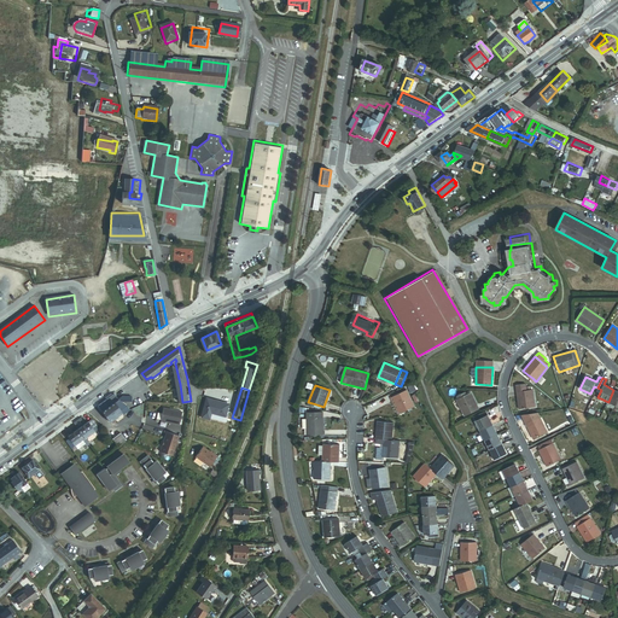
[(401,414),(415,407),(407,390),(392,397),(401,414)]
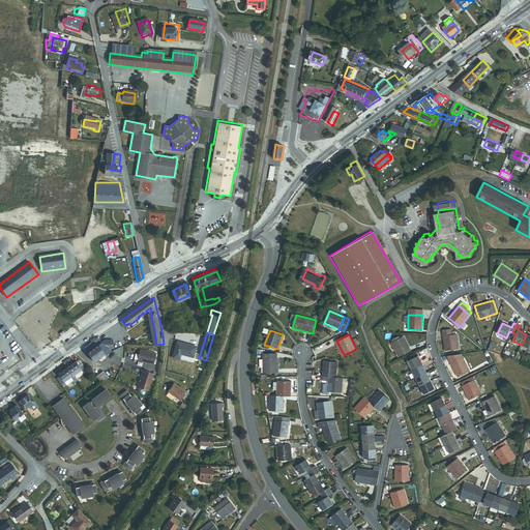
[(445,351),(459,349),(457,334),(451,334),(443,335),(445,351)]
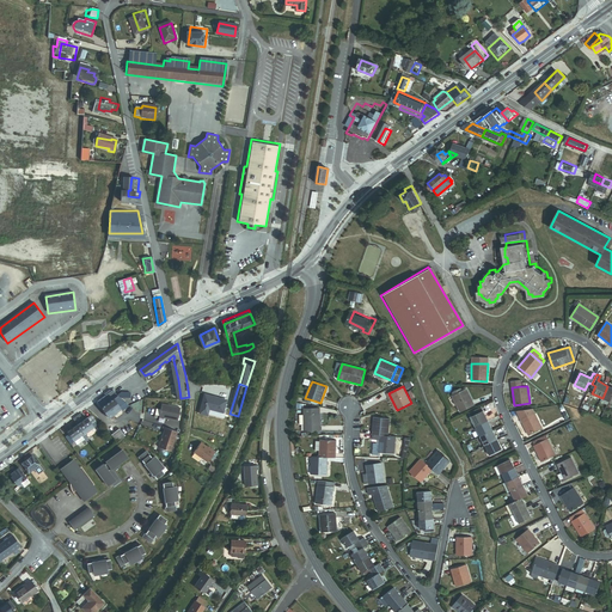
[(122,395),(121,395),(120,393),(116,389),(97,402),(110,417),(122,408),(123,409),(129,404),(122,395)]
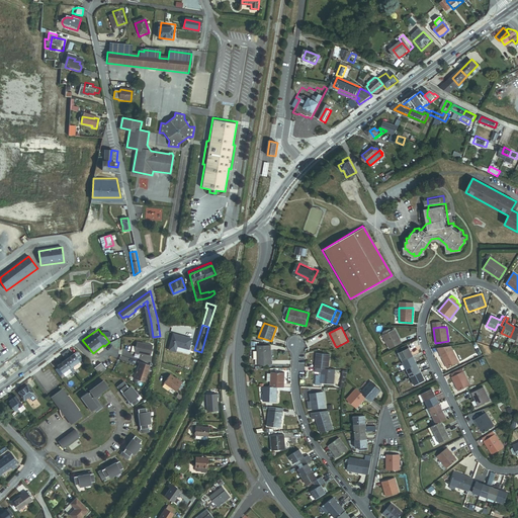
[(390,349),(402,343),(395,329),(391,332),(384,335),(382,335),(390,349)]
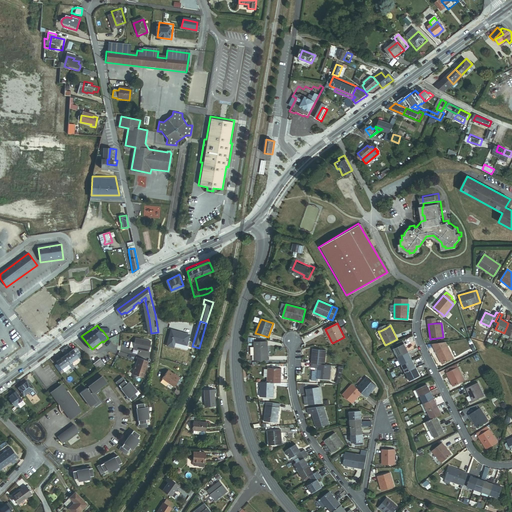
[(177,342),(189,345),(192,335),(173,329),(168,345),(175,347),(177,342)]
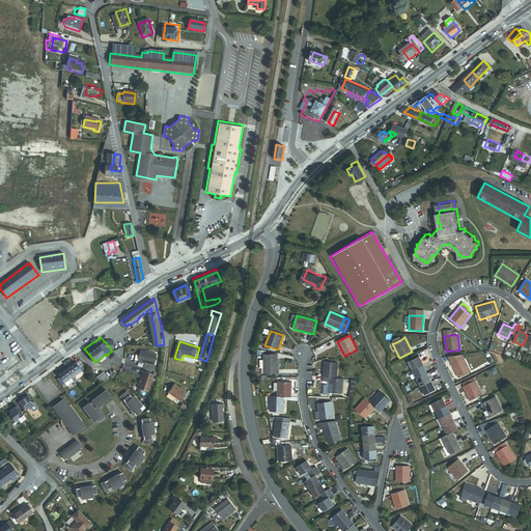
[(342,357),(344,356),(337,341),(335,342),(342,357)]
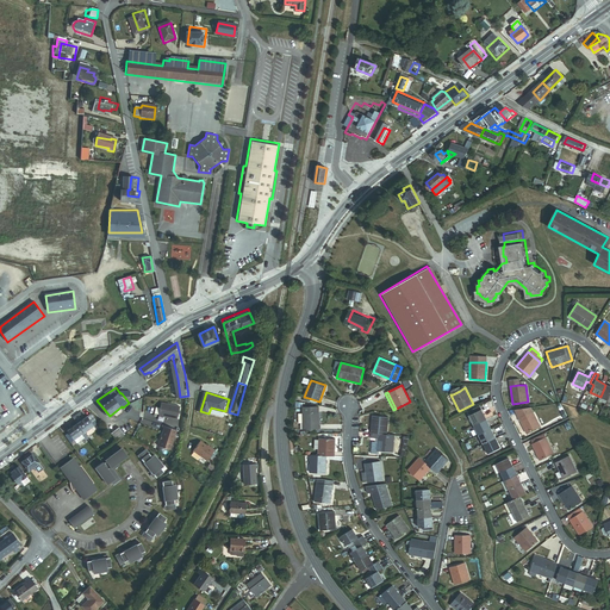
[(181,418),(184,408),(166,402),(162,414),(181,418)]
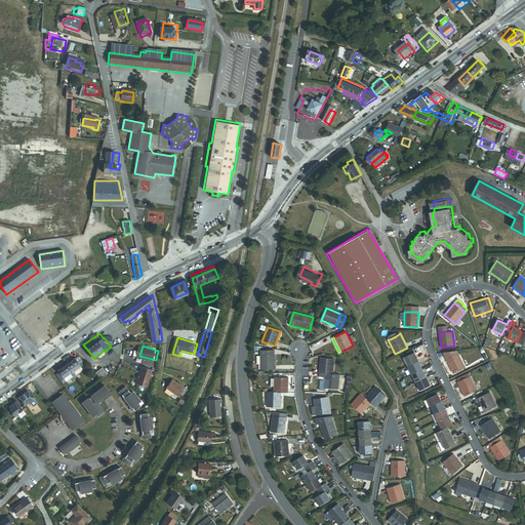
[(404,358),(414,353),(413,350),(403,355),(404,358)]
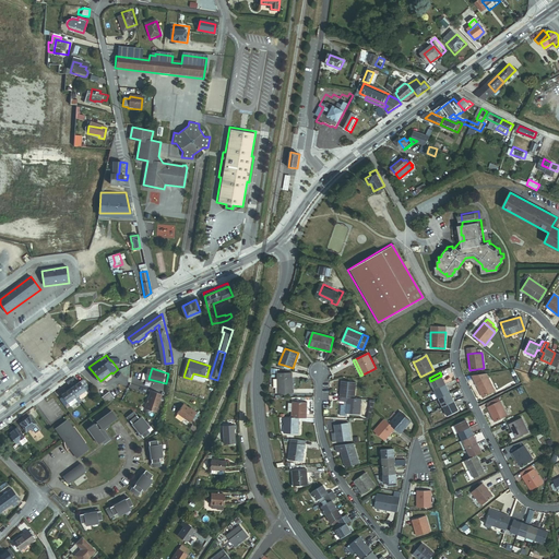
[(488,377),(486,372),(471,375),(475,383),(488,377)]
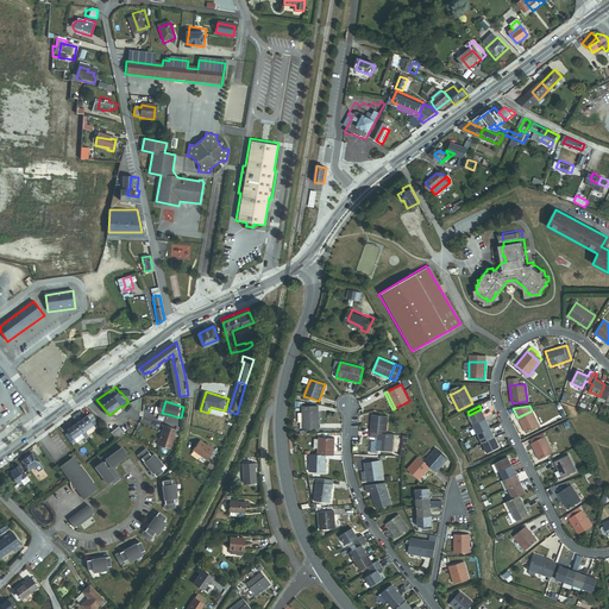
[(469,415),(473,425),(485,419),(481,409),(469,415)]
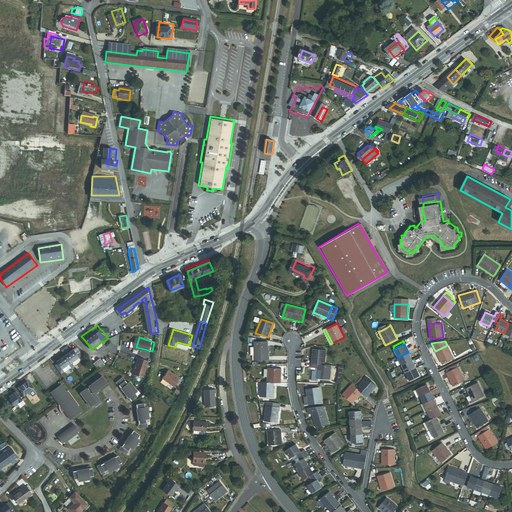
[(255,361),(268,360),(268,345),(267,345),(254,345),(254,347),(255,355),(255,361)]
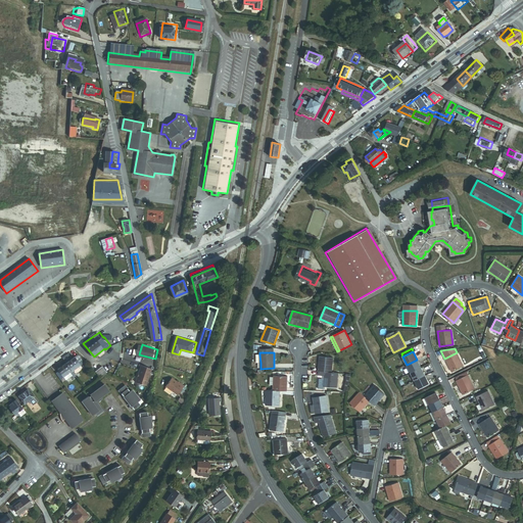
[(450,372),(463,366),(457,352),(444,359),(450,372)]
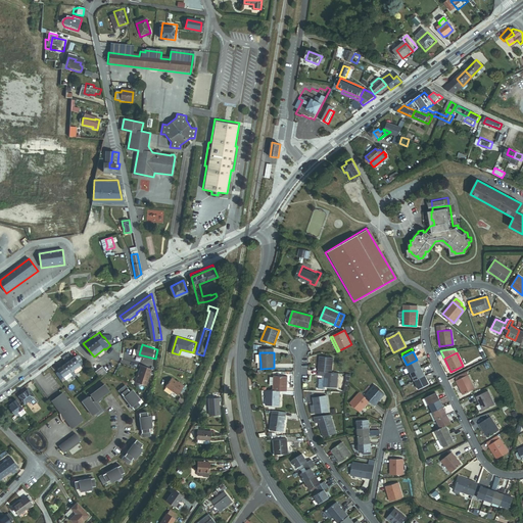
[(69,361),(76,369),(84,364),(78,354),(69,361)]
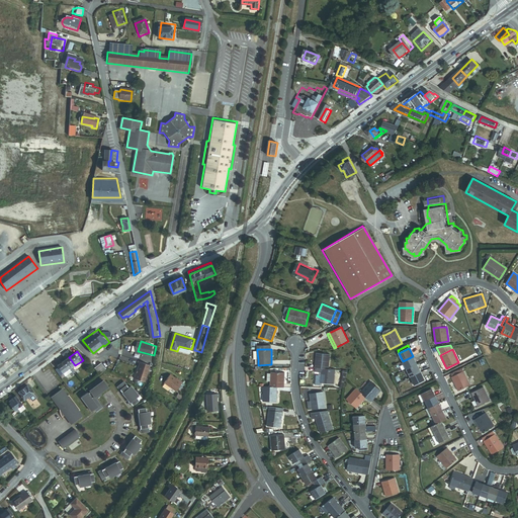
[(322,368),(329,369),(330,354),(317,353),(316,367),(322,368)]
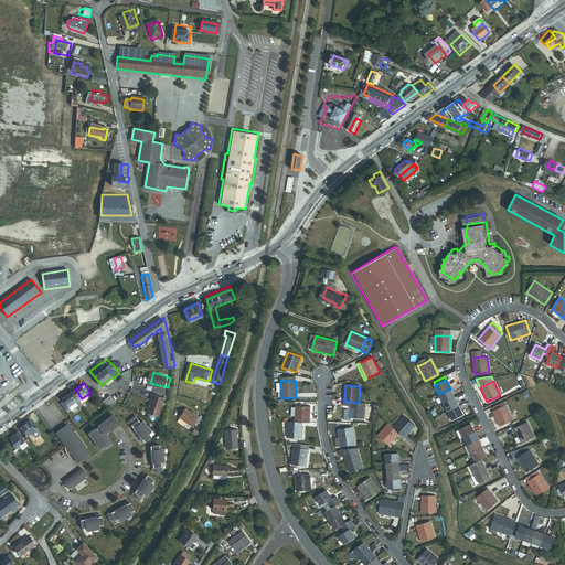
[(444,403),(455,397),(450,388),(439,394),(444,403)]
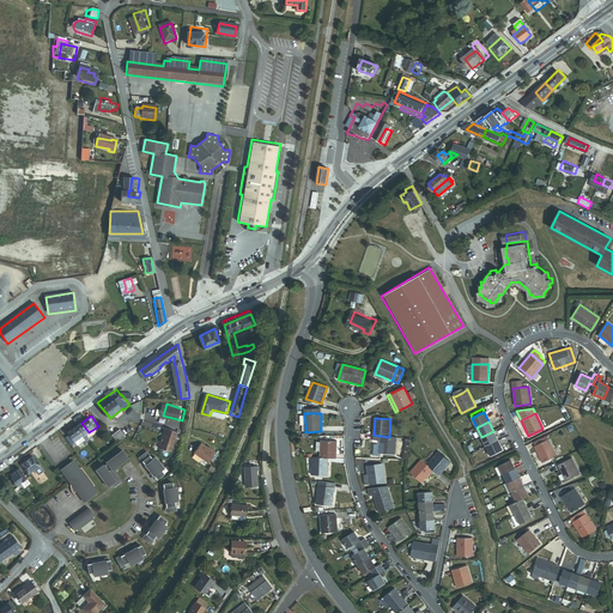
[(95,441),(89,432),(82,423),(72,430),(73,432),(70,435),(76,443),(79,441),(82,443),(89,438),(91,443),(95,441)]
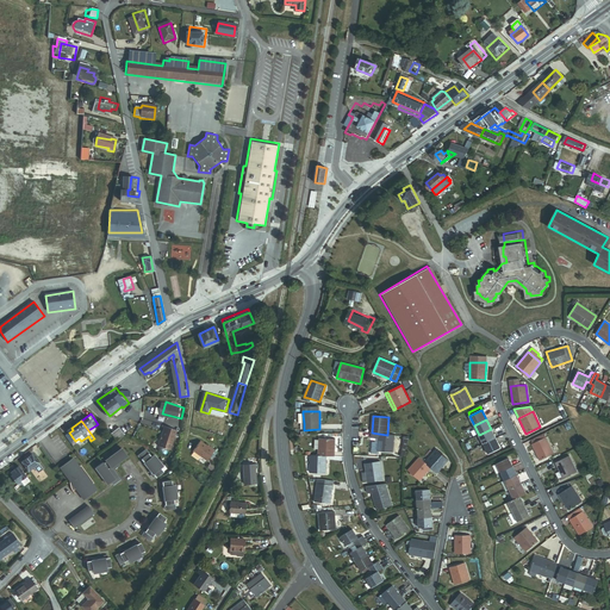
[(174,447),(180,429),(168,425),(162,443),(174,447)]
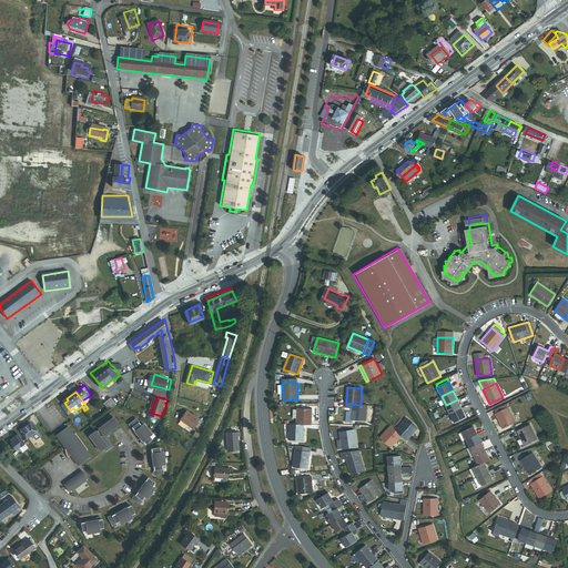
[(117,404),(112,397),(104,403),(110,409),(117,404)]
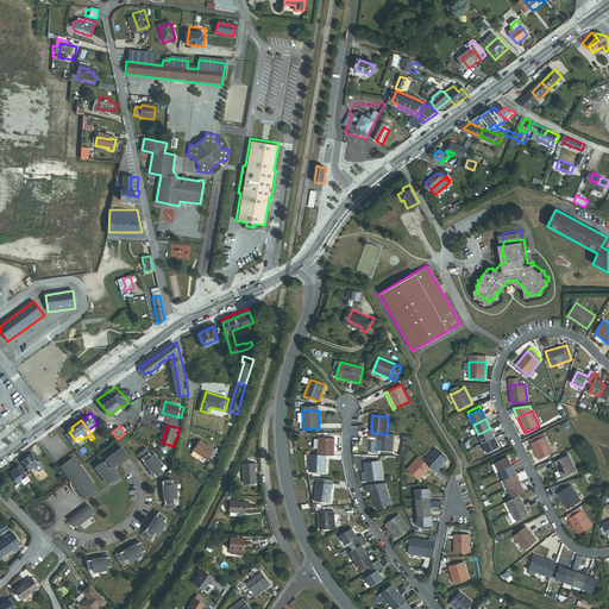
[(483,444),(495,438),(490,428),(478,434),(483,444)]
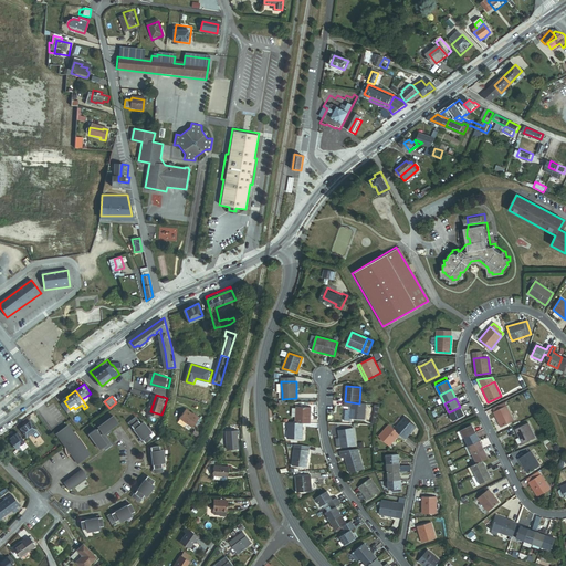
[(352,419),(365,420),(366,404),(359,404),(352,402),(352,407),(350,410),(350,419),(352,419)]
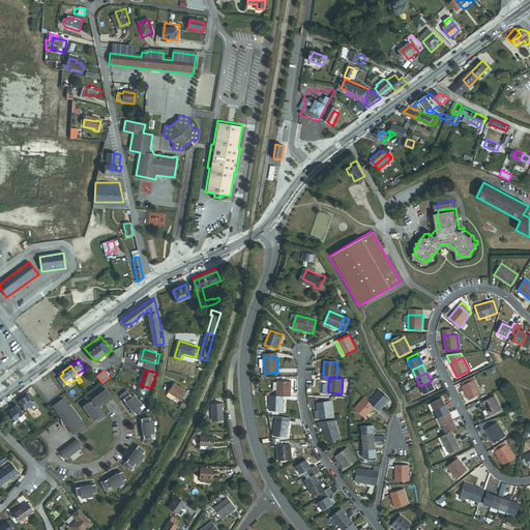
[(463,386),(474,381),(472,378),(461,383),(463,386)]
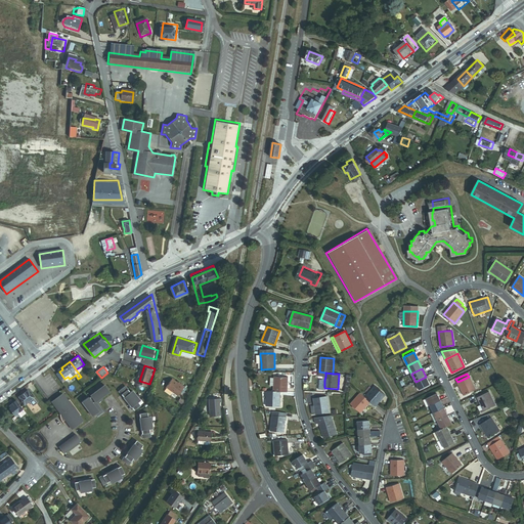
[(464,396),(476,390),(469,376),(469,377),(457,382),(456,382),(464,396)]
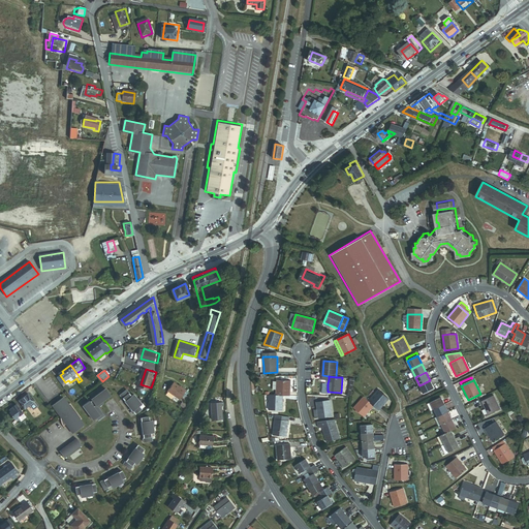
[(283,396),(289,396),(290,381),(284,381),(281,380),(277,380),(277,381),(277,390),(276,396),(283,396)]
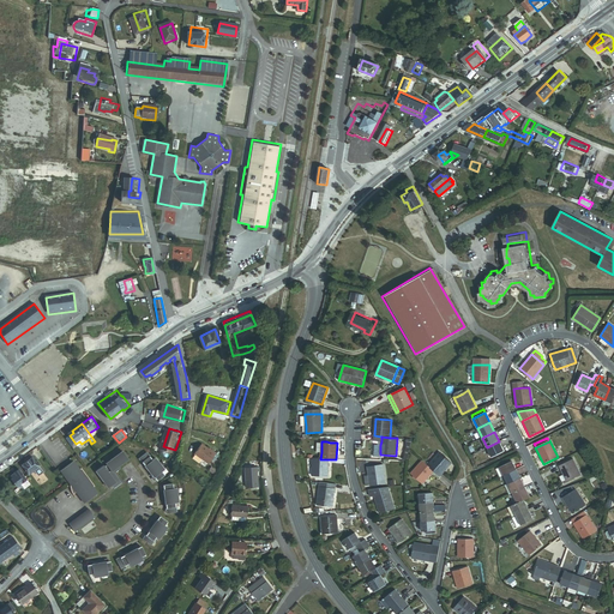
[(492,457),(504,451),(499,441),(487,447),(492,457)]
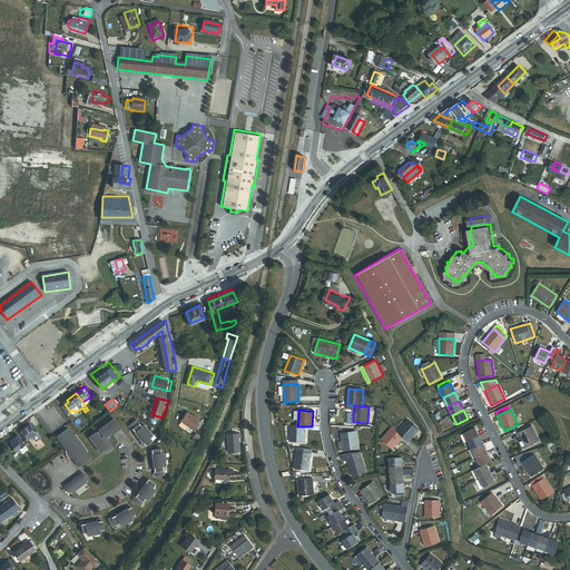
[(183,420),(195,430),(203,420),(198,418),(197,419),(189,412),(183,420)]
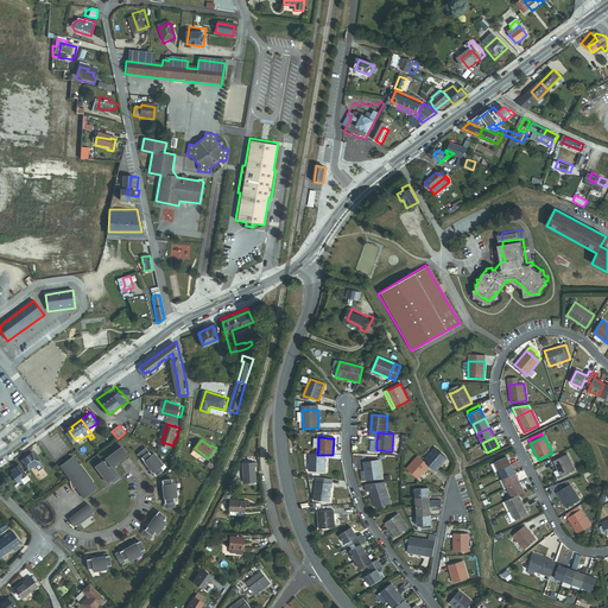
[(393,450),(399,453),(401,445),(403,447),(405,442),(401,439),(400,443),(397,442),(393,450)]
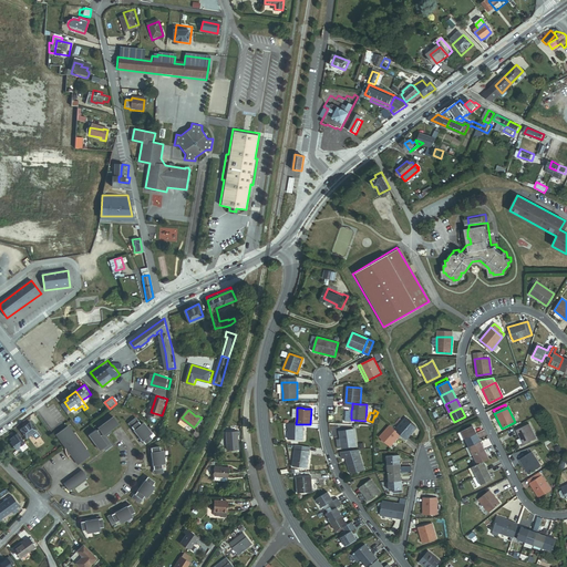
[(112,428),(122,421),(116,414),(101,425),(102,426),(100,429),(99,428),(92,432),(103,447),(106,445),(107,447),(115,443),(111,437),(109,440),(104,434),(103,431),(104,430),(106,433),(112,428)]
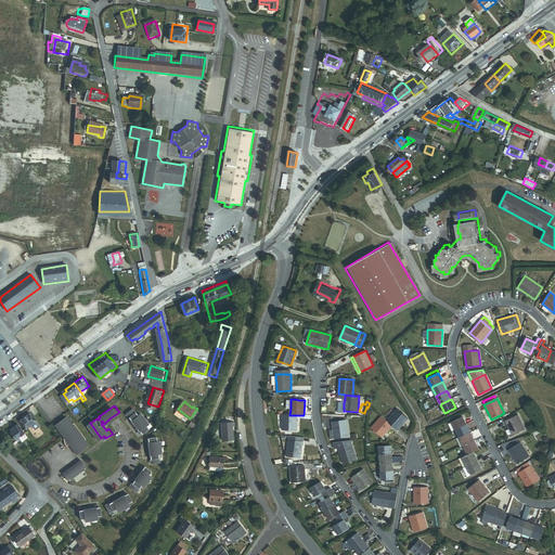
[(147,424),(139,414),(137,416),(131,410),(125,414),(128,418),(129,417),(130,420),(129,421),(128,421),(132,426),(133,425),(136,428),(134,428),(137,431),(136,433),(138,435),(140,434),(141,433),(142,434),(147,429),(145,426),(147,424)]
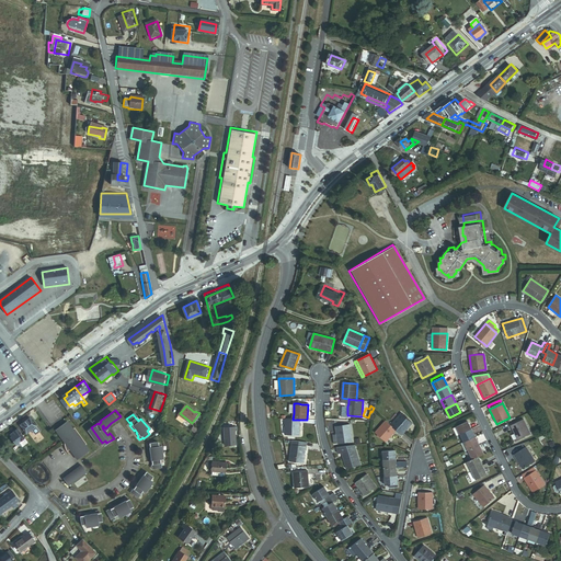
[(397,431),(402,435),(413,423),(402,414),(391,425),(397,431)]
